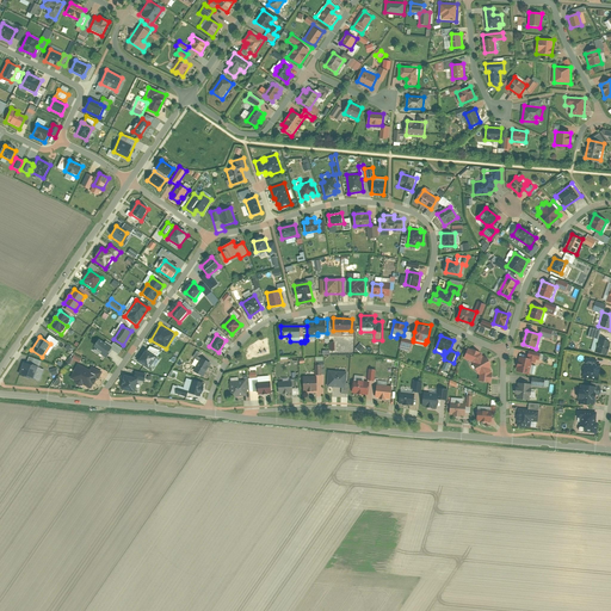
[(411,351),(413,341),(413,339),(402,337),(400,349),(411,351)]
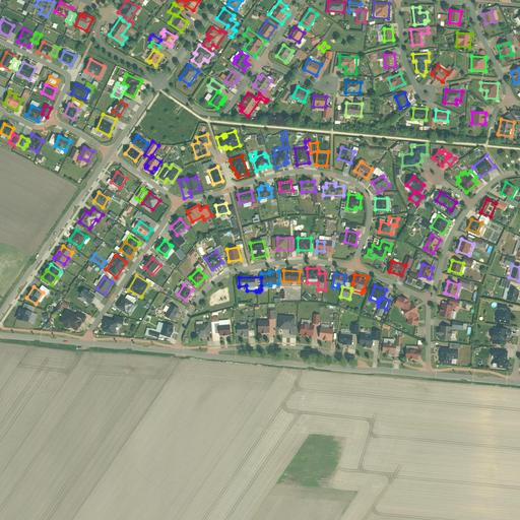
[(519,290),(509,288),(507,300),(517,302),(519,290)]
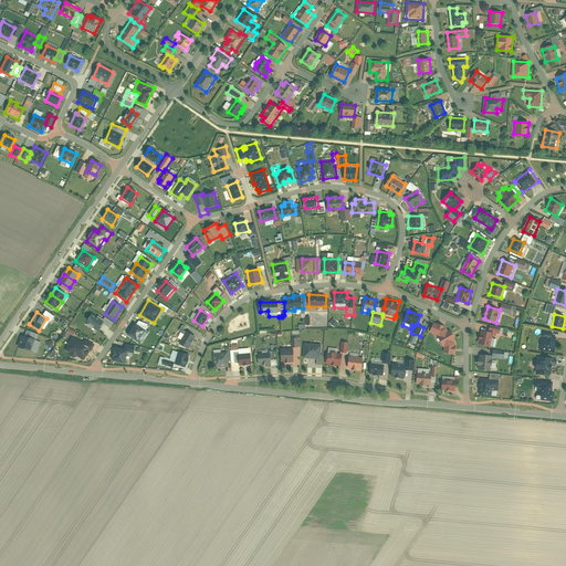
[(102,322),(92,315),(86,325),(98,333),(103,325),(109,328),(113,323),(104,317),(102,322)]
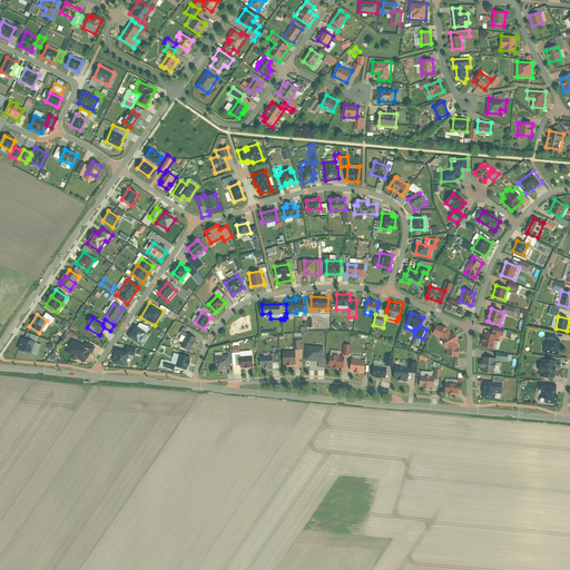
[(449,328),(438,324),(434,334),(441,337),(448,350),(448,355),(459,356),(459,346),(449,328)]
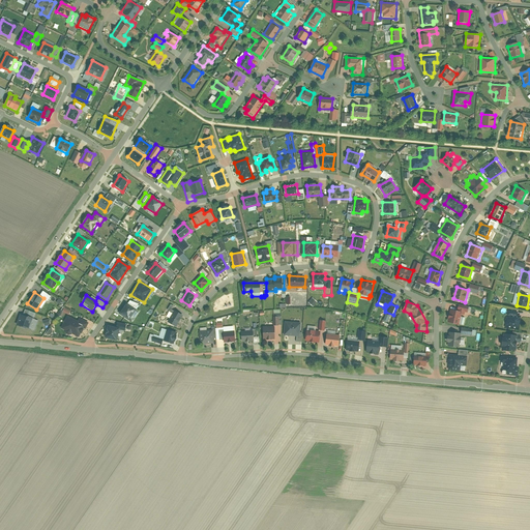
[(137,308),(127,302),(120,313),(130,319),(137,308)]
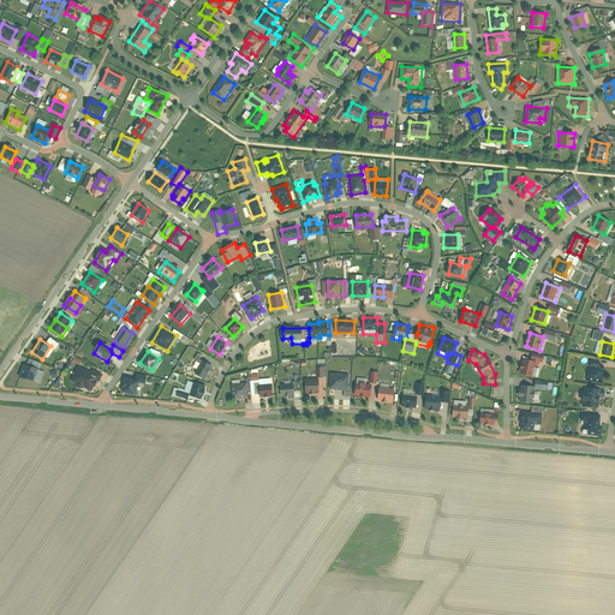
[(75,362),(71,360),(69,365),(73,368),(76,363),(82,365),(84,360),(77,358),(75,362)]
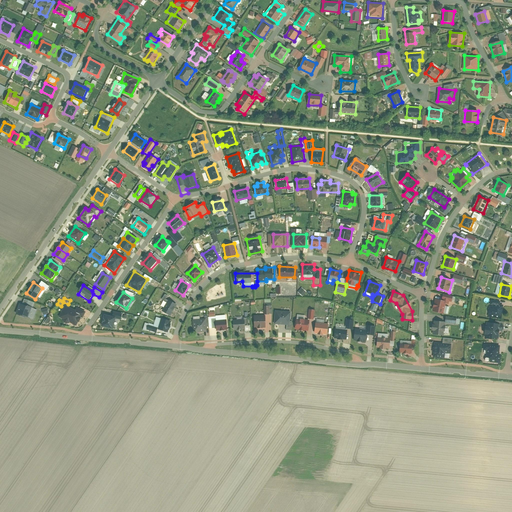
[(446,301),(435,299),(433,312),(444,313),(446,301)]
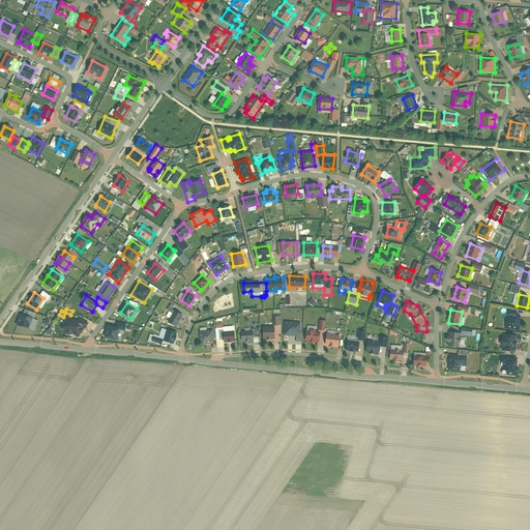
[(35,314),(25,311),(24,314),(21,314),(18,325),(35,331),(39,319),(34,317),(35,314)]
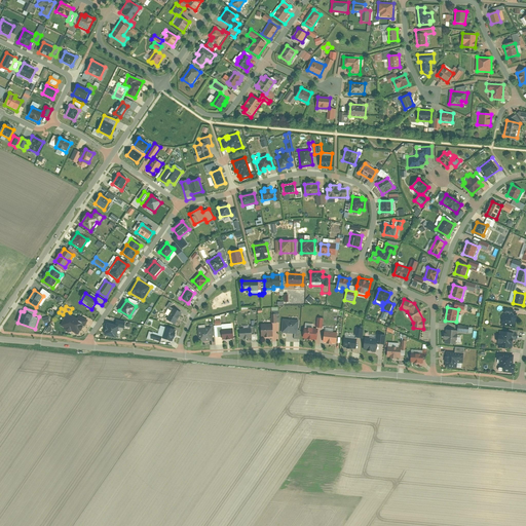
[(173,308),(167,318),(177,324),(182,312),(173,308)]
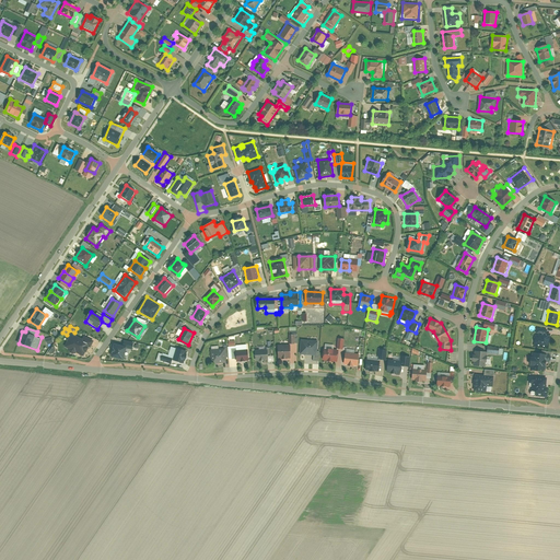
[(549,330),(536,328),(534,346),(547,347),(549,330)]
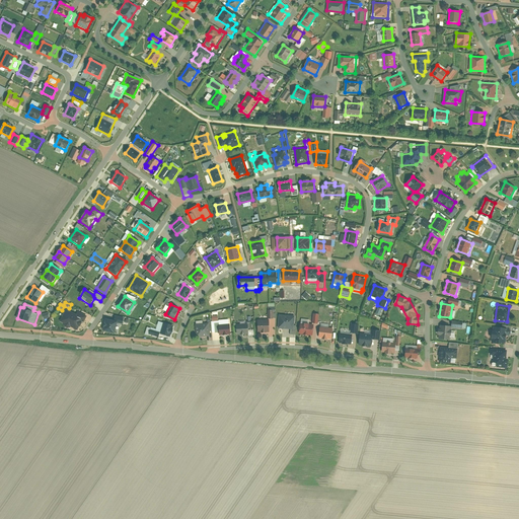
[(78,313),(66,307),(59,321),(79,331),(87,316),(79,311),(78,313)]
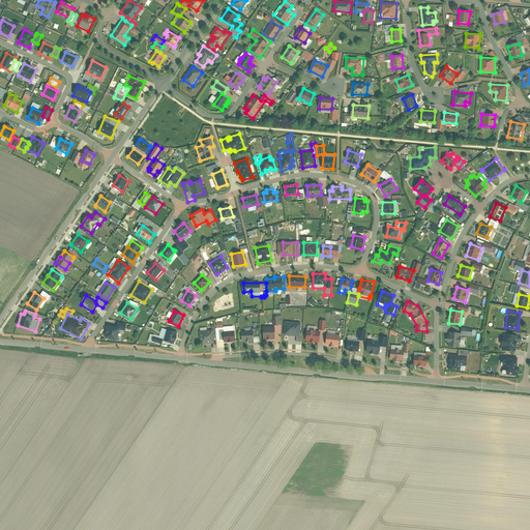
[(317,326),(307,325),(305,341),(320,343),(322,330),(324,330),(326,320),(321,319),(320,330),(317,329),(317,326)]
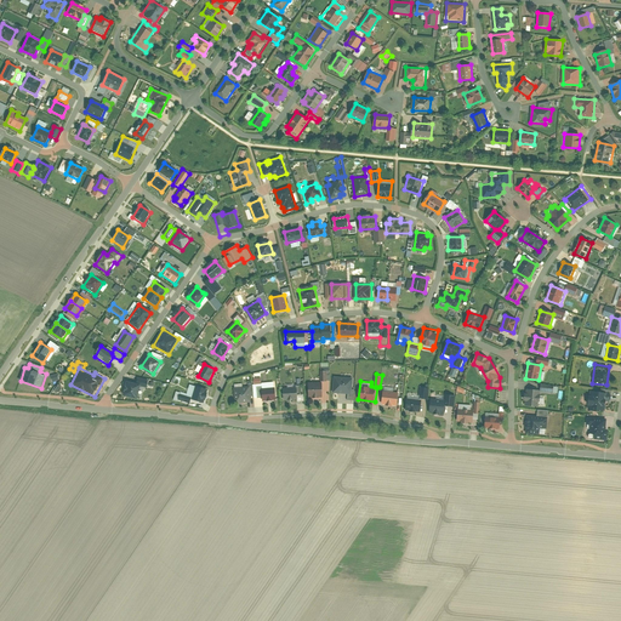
[(352,377),(334,376),(332,392),(347,393),(351,393),(352,389),(352,377)]
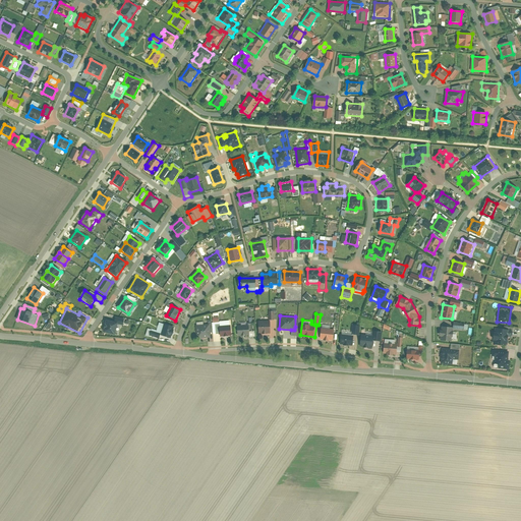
[(213,322),(213,332),(214,334),(220,334),(220,336),(231,336),(230,321),(219,322),(219,316),(213,317),(213,322)]
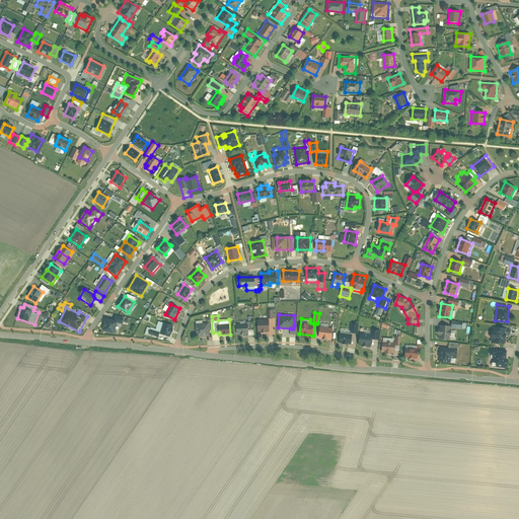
[(120,320),(106,317),(103,329),(117,332),(120,320)]
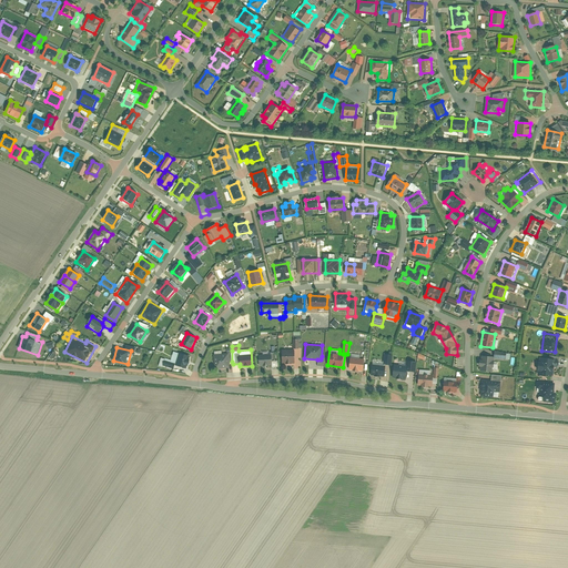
[(222,351),(214,351),(215,367),(230,367),(230,362),(232,362),(232,351),(231,351),(231,350),(227,350),(227,353),(222,353),(222,351)]
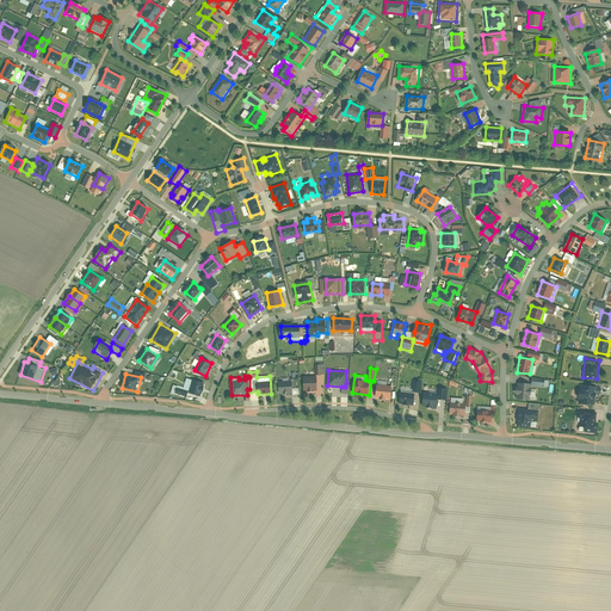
[(318,376),(303,376),(303,390),(318,390),(318,376)]
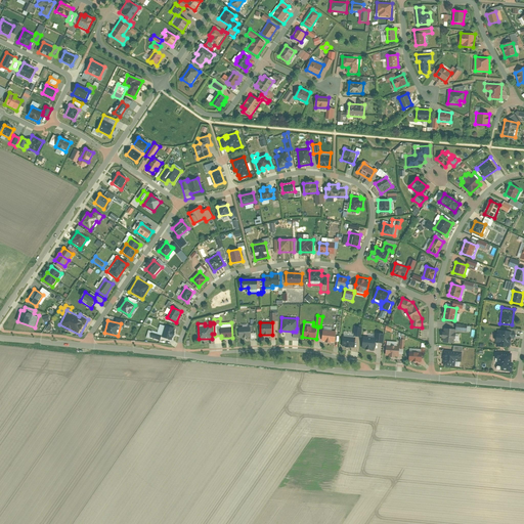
[(165,324),(162,335),(172,338),(175,328),(165,324)]
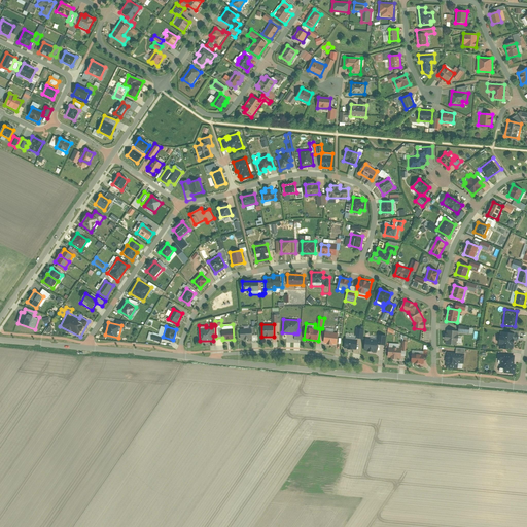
[(356,335),(347,334),(346,338),(345,338),(344,348),(357,349),(358,339),(363,339),(364,327),(356,326),(356,335)]
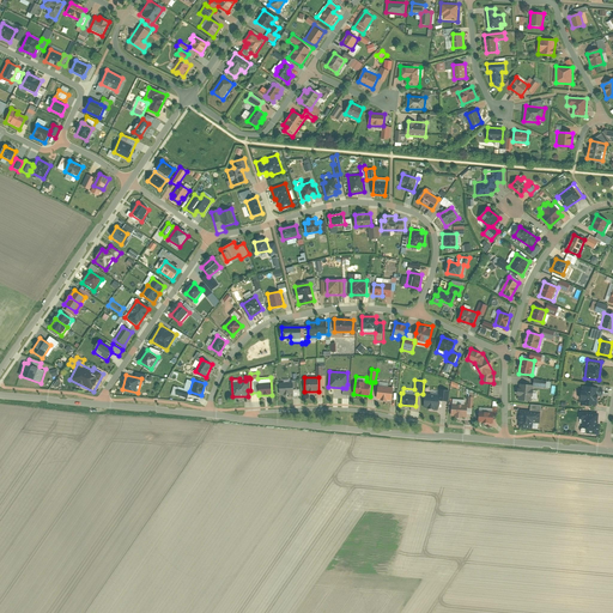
[(292,381),(279,382),(280,395),(293,394),(292,381)]
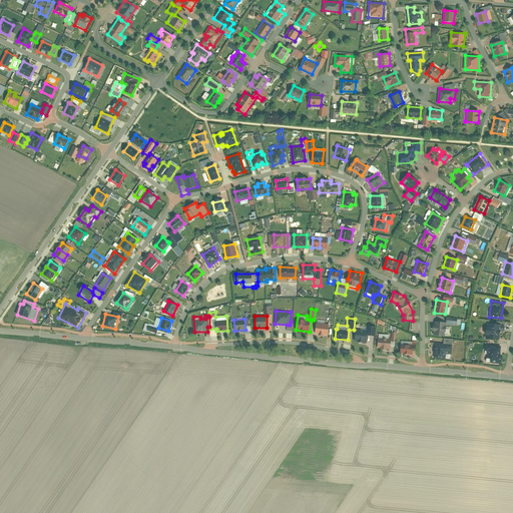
[(326,320),(317,319),(316,334),(329,335),(330,323),(326,323),(326,320)]
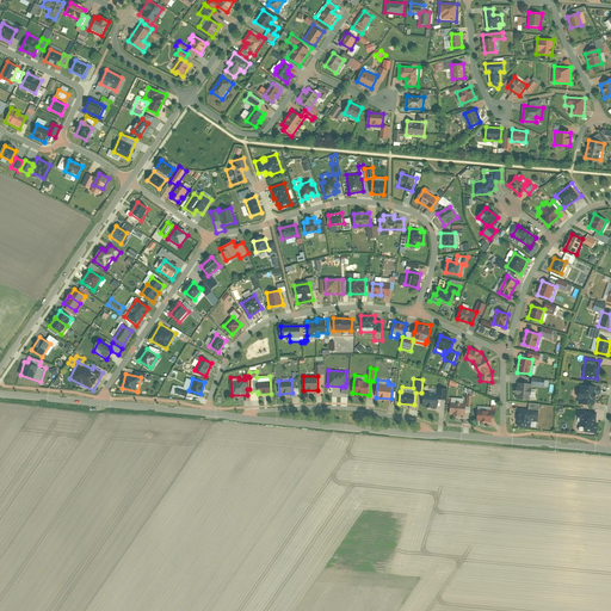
[(532,383),(518,382),(517,397),(531,399),(532,383)]
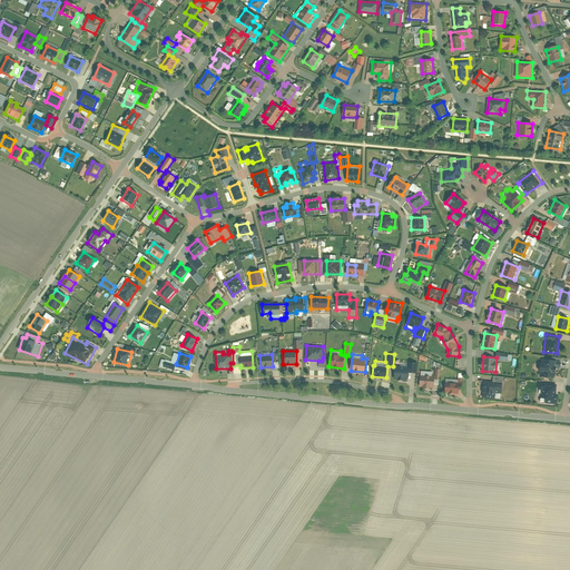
[(558,360),(542,359),(542,375),(557,376),(558,360)]
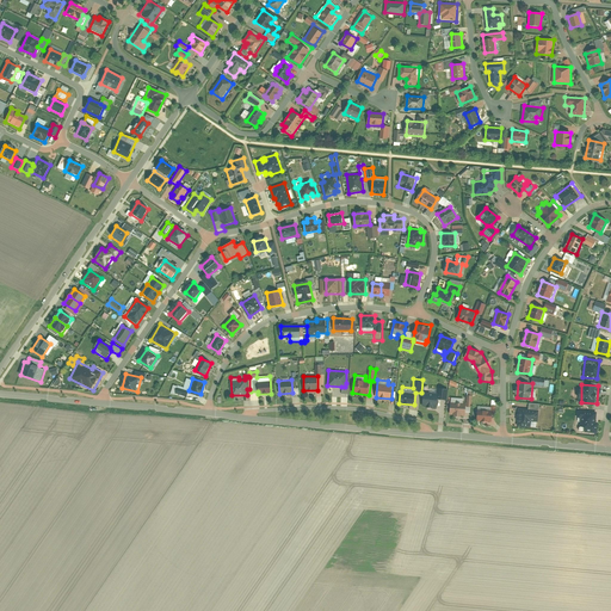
[(438,395),(425,393),(423,406),(437,407),(438,397),(446,399),(449,389),(439,388),(438,395)]
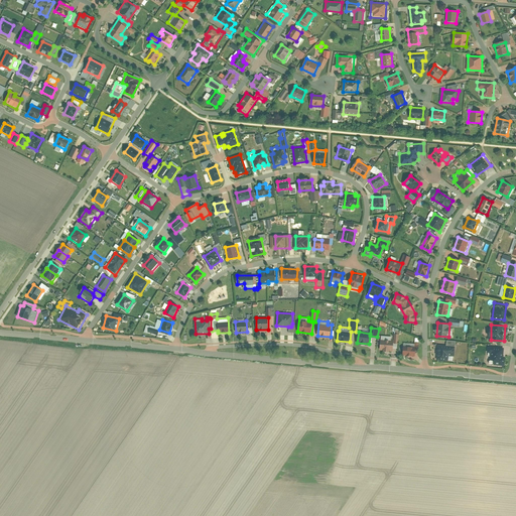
[(394,340),(392,340),(392,336),(381,336),(381,349),(394,350),(395,343),(399,343),(399,330),(395,328),(394,330),(394,332),(395,332),(394,340)]
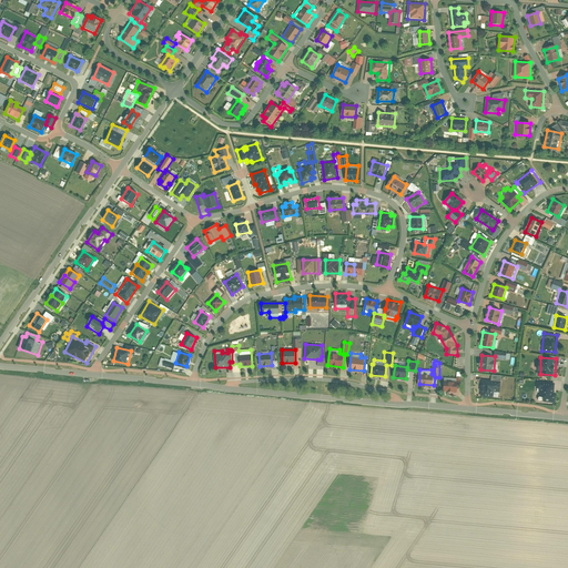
[(457,377),(444,377),(443,392),(457,393),(458,386),(460,386),(460,381),(464,381),(464,375),(460,375),(460,373),(457,373),(457,377)]
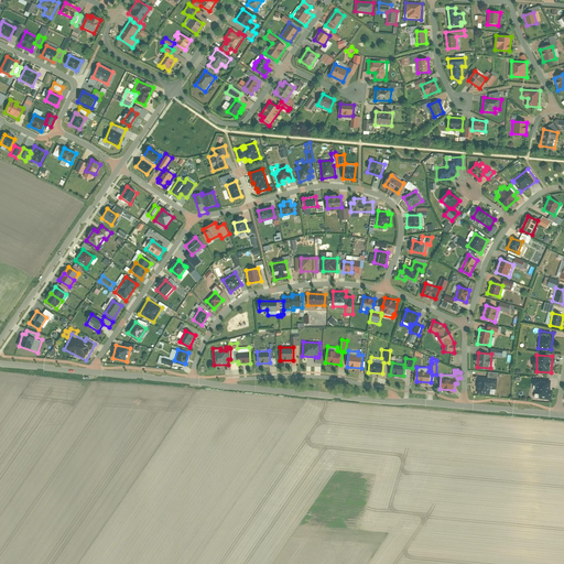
[(498,380),(480,378),(479,392),(490,393),(491,388),(497,388),(498,380)]
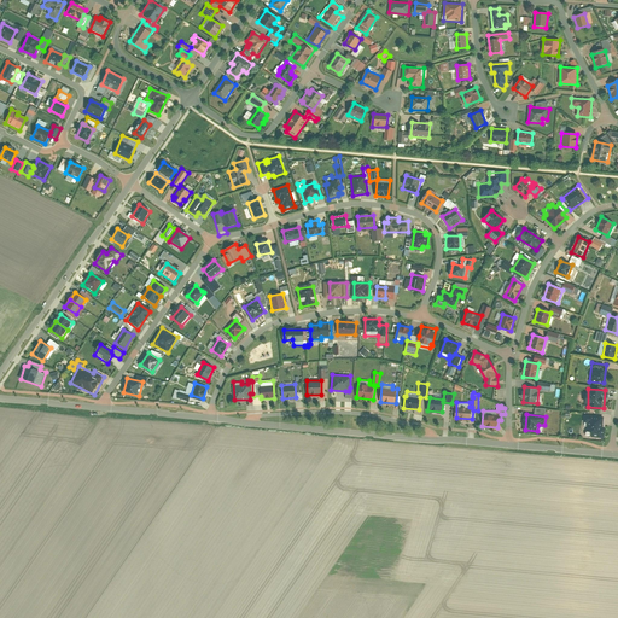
[(605,417),(582,415),(581,436),(604,437),(605,417)]
